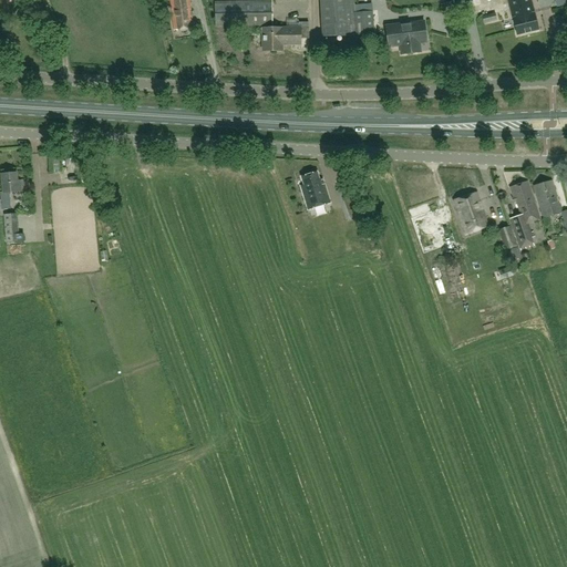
[(189,0),(169,0),(174,31),(193,29),(189,0)]
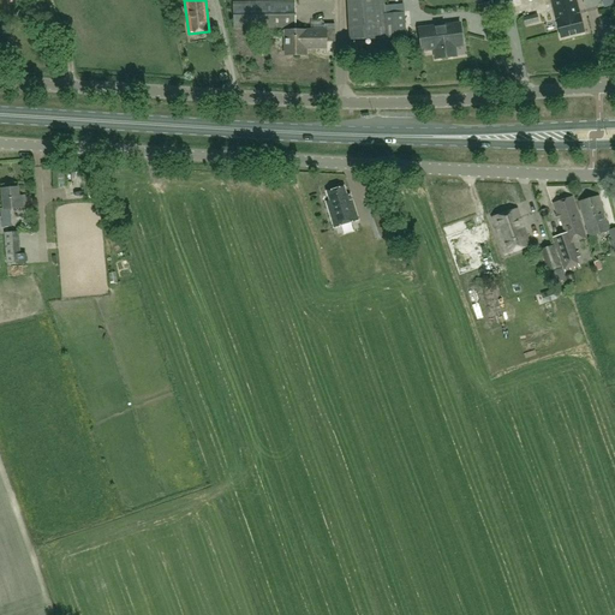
[(345,0),(348,42),(387,37),(405,36),(404,12),(384,13),(383,0),(345,0)]
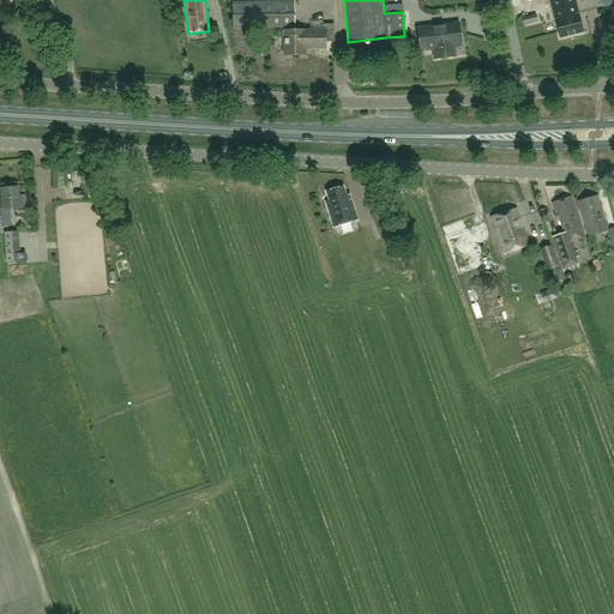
[(548,0),(554,19),(555,19),(560,40),(582,34),(577,13),(579,13),(575,0),(548,0)]
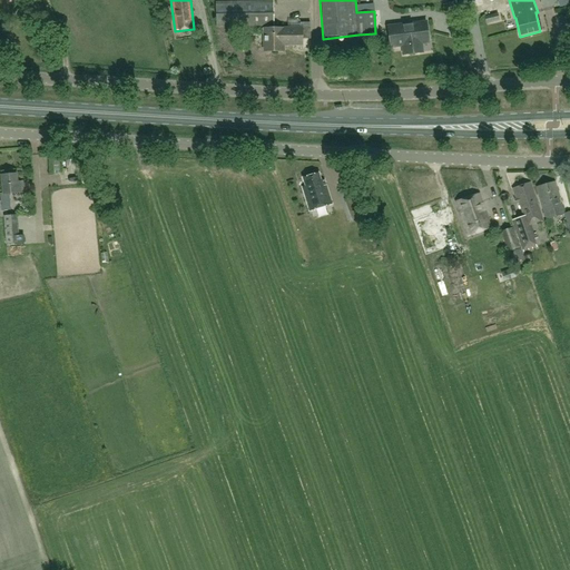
[(215,2),(215,27),(274,26),(273,2),(215,2)]
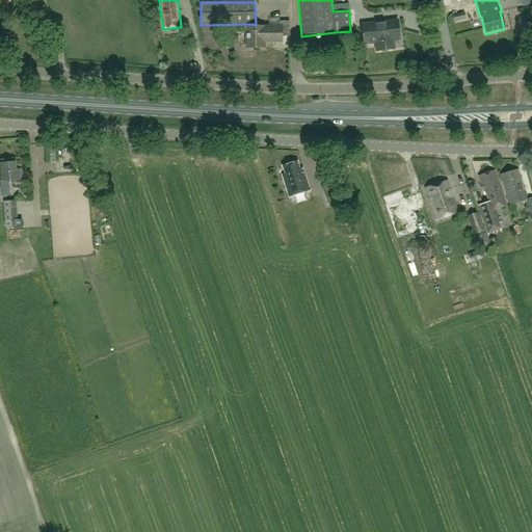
[(371,41),(375,41),(377,51),(394,49),(393,41),(400,40),(398,21),(362,25),(364,44),(372,43),(371,41)]
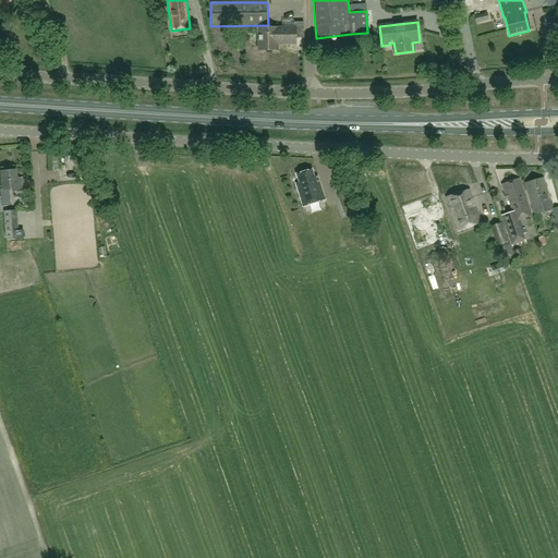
[(294,23),(294,27),(257,28),(258,53),(277,52),(277,47),(294,47),(294,40),(303,40),(303,23),(294,23)]
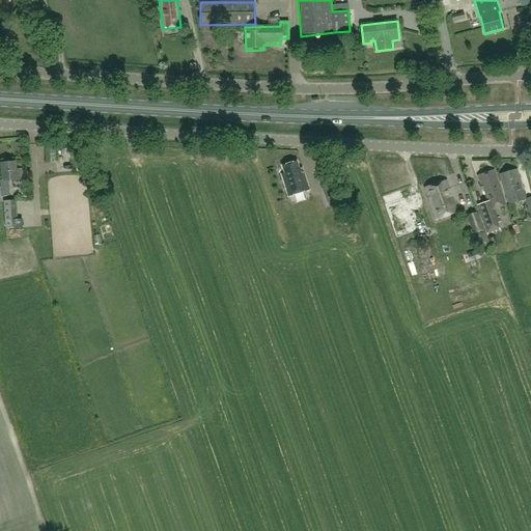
[(283,173),(280,173),(287,196),(308,190),(302,167),(299,168),(297,161),(281,166),(283,173)]
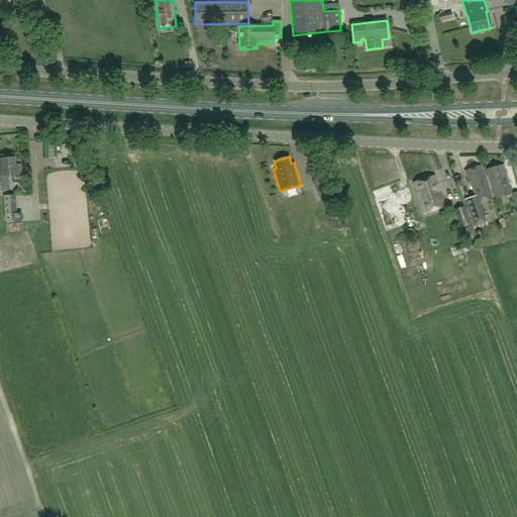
[(0,196),(2,196),(2,191),(9,191),(7,176),(22,175),(21,166),(15,166),(14,159),(2,160),(4,176),(1,176),(1,183),(0,183),(0,196)]
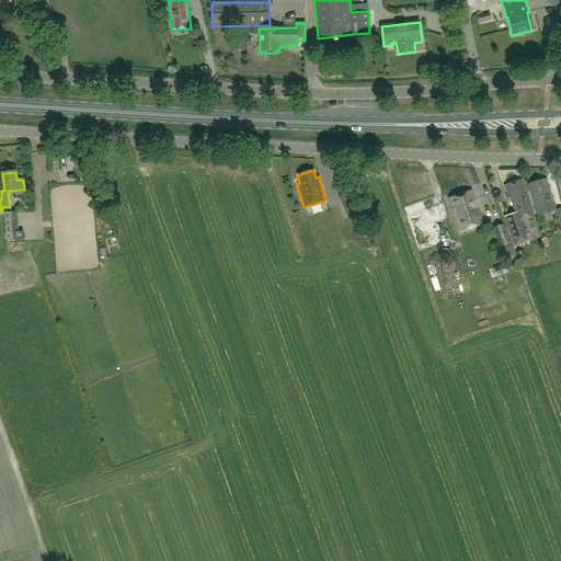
[(560,209),(556,212),(547,179),(528,184),(537,217),(554,212),(560,232),(560,231),(560,209)]
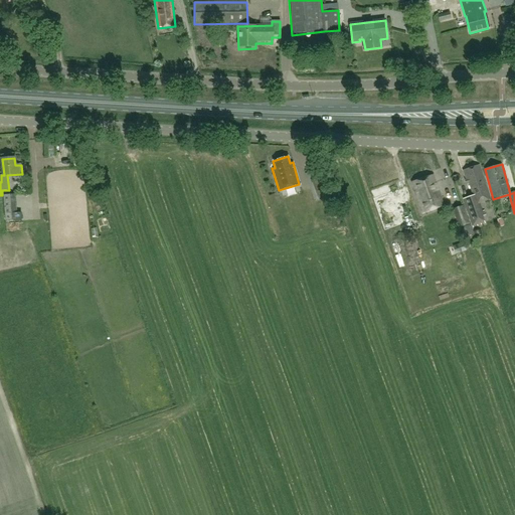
[(474,196),(465,199),(463,200),(472,226),(485,222),(482,215),(483,214),(478,204),(492,199),(479,165),(463,171),(466,180),(468,180),(474,196)]
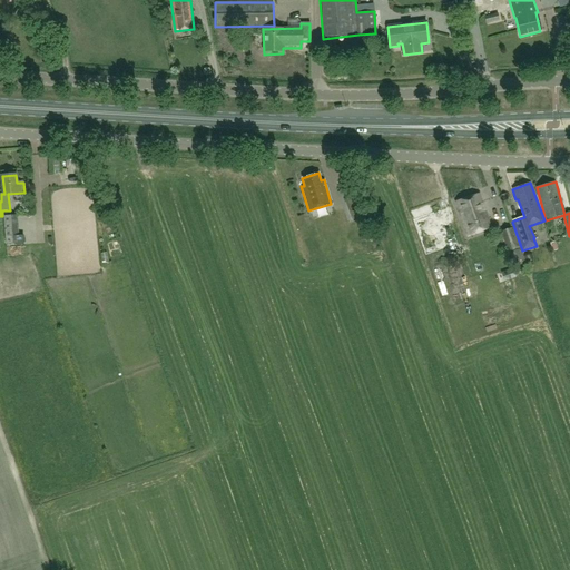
[(479,195),(455,203),(468,237),(491,229),(484,212),(482,213),(480,205),(482,205),(479,195)]
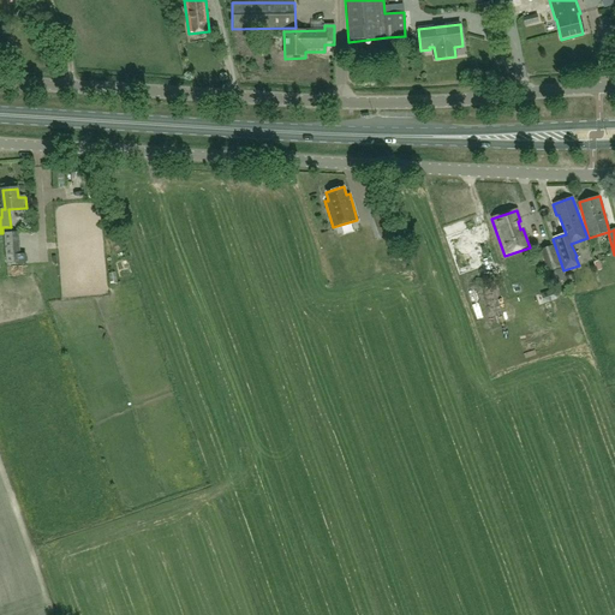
[(476,227),(470,230),(475,240),(481,237),(476,227)]
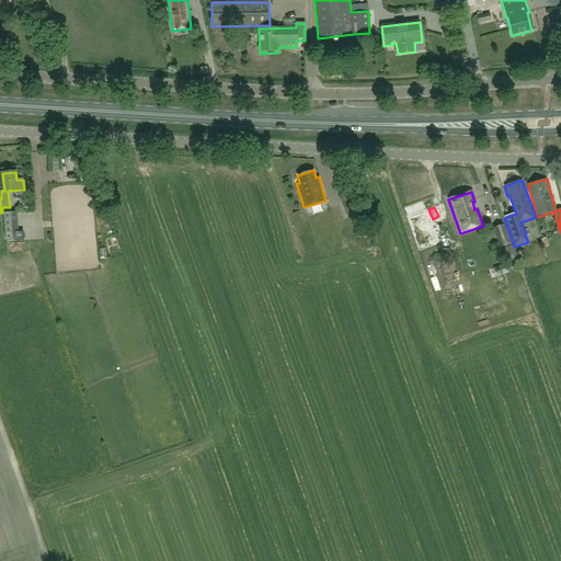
[(426,208),(407,216),(419,251),(439,243),(426,208)]
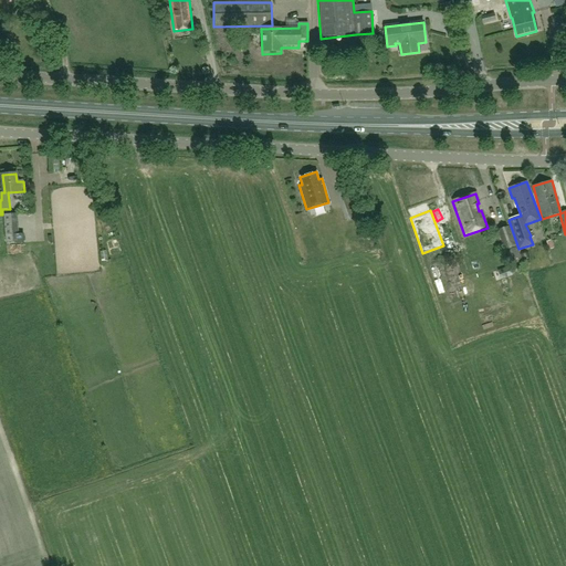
[(11,215),(4,215),(7,242),(19,241),(19,234),(13,234),(11,215)]
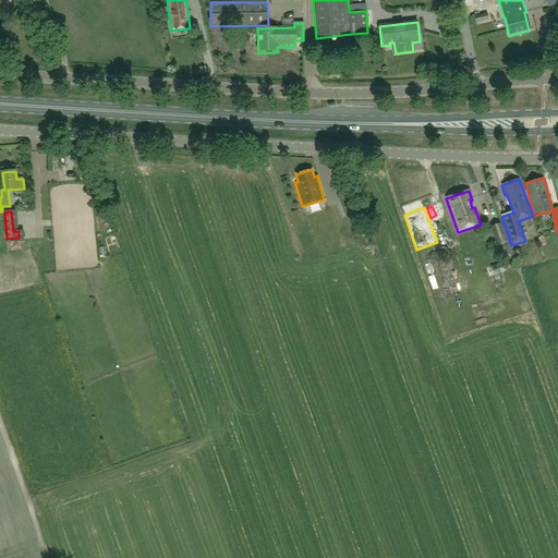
[(497,249),(499,247),(504,262),(513,258),(509,244),(502,223),(489,228),(497,249)]
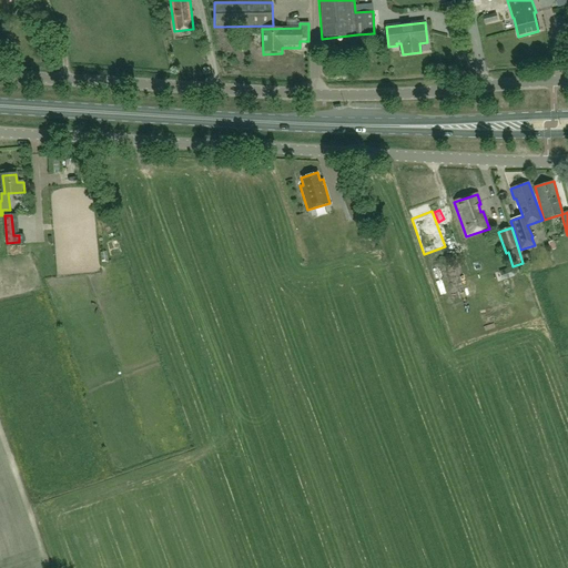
[(325,236),(328,249),(341,245),(337,233),(325,236)]
